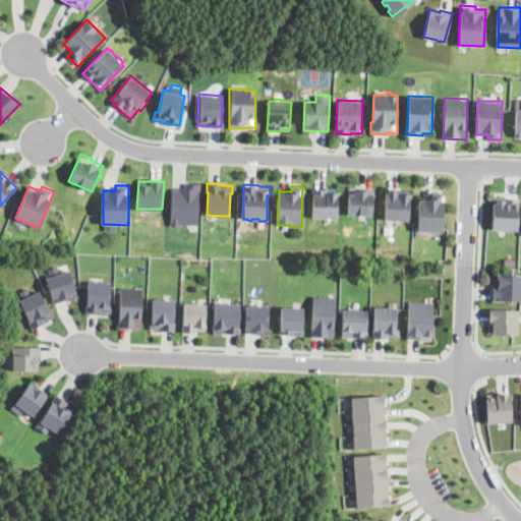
[(339,187),(338,219),(312,218),(313,187),(327,187),(327,186),(339,187)]
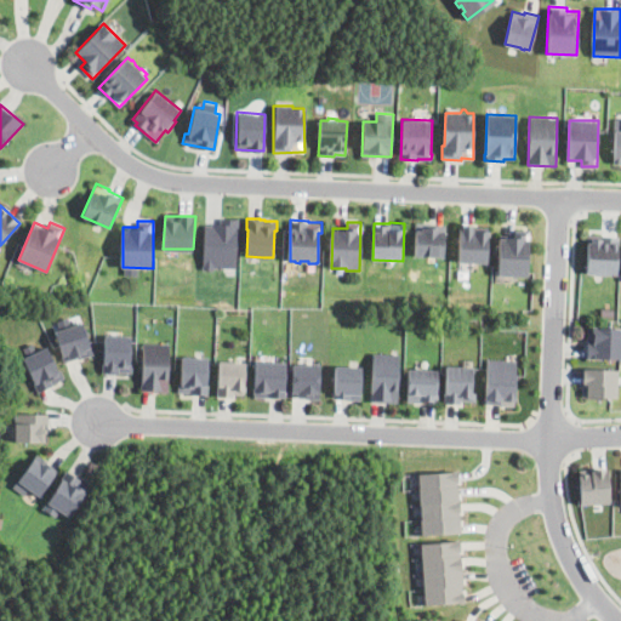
[(445,257),(415,256),(416,222),(431,222),(431,223),(446,224),(445,257)]
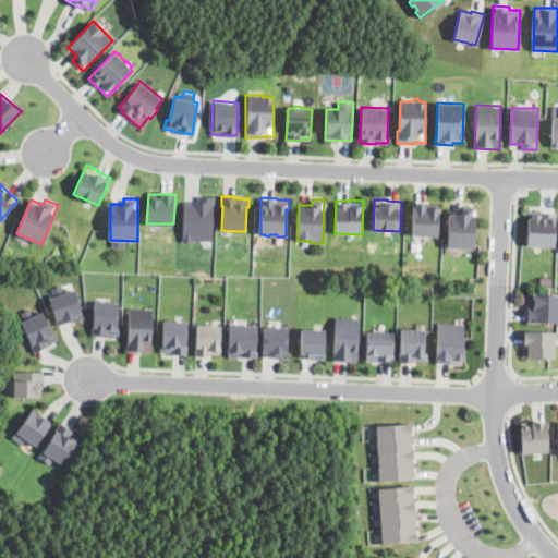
[(213,202),(211,239),(192,239),(192,240),(191,240),(191,241),(184,241),(184,240),(183,240),(184,203),(203,203),(203,201),(213,202)]
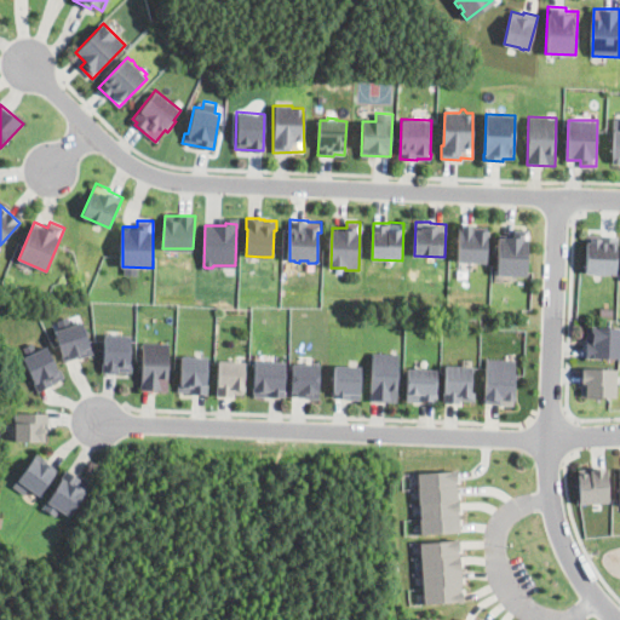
[(488,227),(487,263),(457,262),(459,223),(475,224),(475,225),(488,227)]
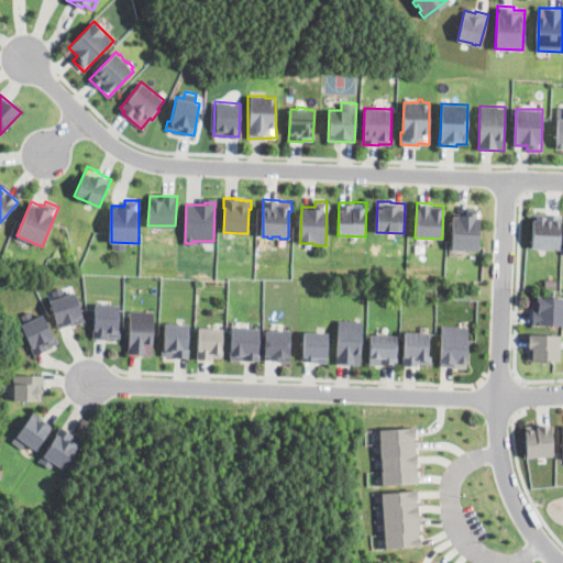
[(481,208),(479,251),(452,250),(453,212),(467,212),(467,208),(481,208)]
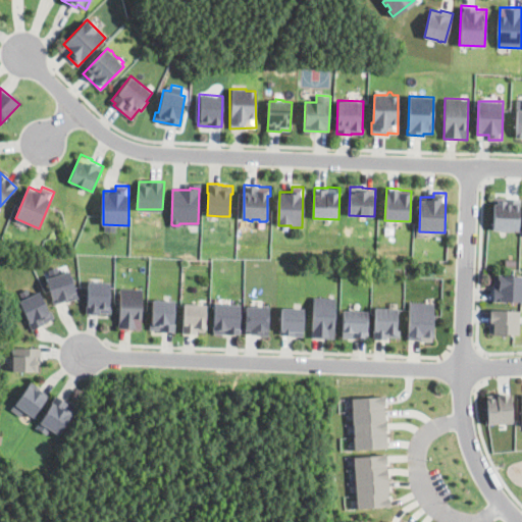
[(520,230),(493,229),(494,204),(493,204),(493,196),(506,197),(505,198),(521,199),(520,230)]
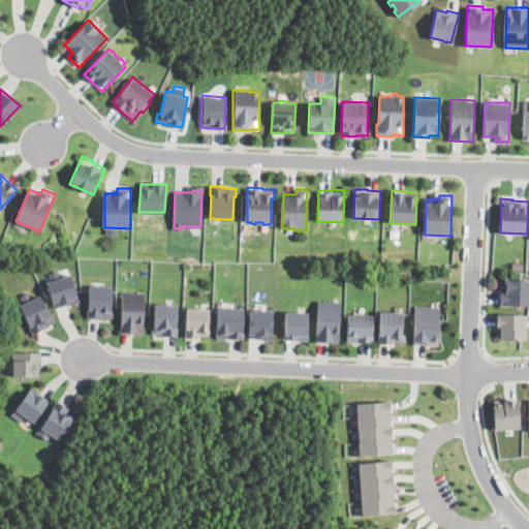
[(58,270),(61,277),(70,274),(80,302),(66,306),(66,305),(55,308),(53,303),(54,302),(47,282),(51,280),(49,273),(58,270)]
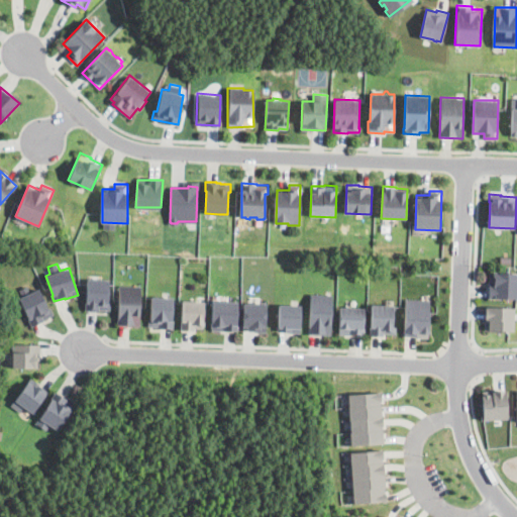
[(516,272),(516,299),(488,298),(488,296),(489,296),(490,272),(493,272),(516,272)]
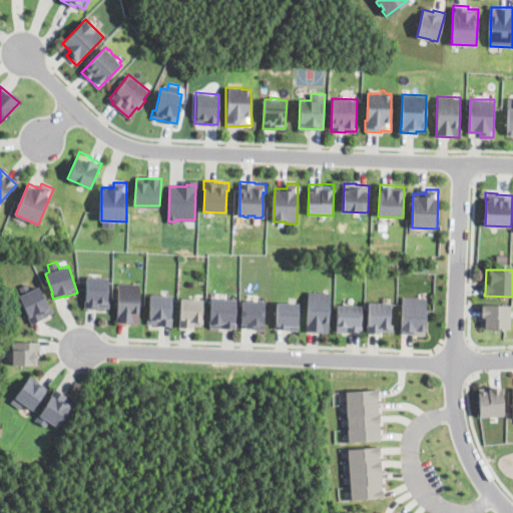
[(107,300),(109,300),(109,308),(98,307),(98,308),(94,308),(94,309),(84,308),(86,277),(108,278),(107,300)]
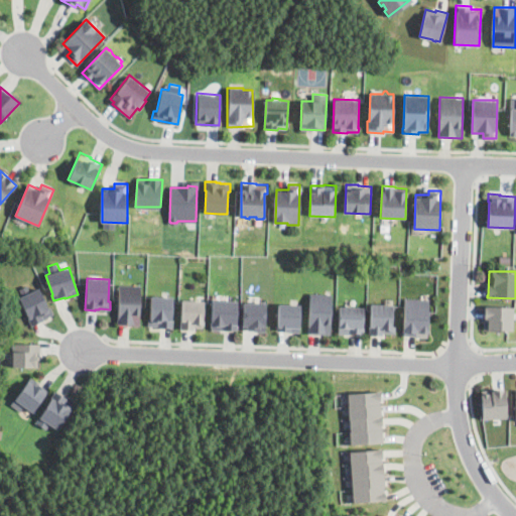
[(27,285),(30,291),(39,287),(48,307),(50,306),(53,313),(43,318),(43,319),(31,326),(28,318),(28,317),(19,297),(22,295),(19,288),(27,285)]
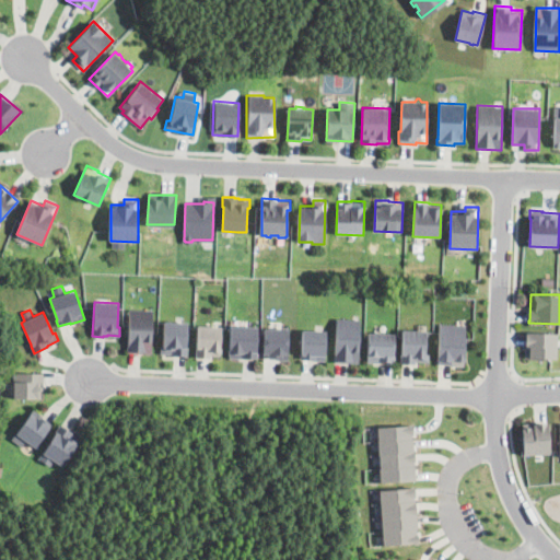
[(152,310),(151,352),(127,352),(128,310),(152,310)]
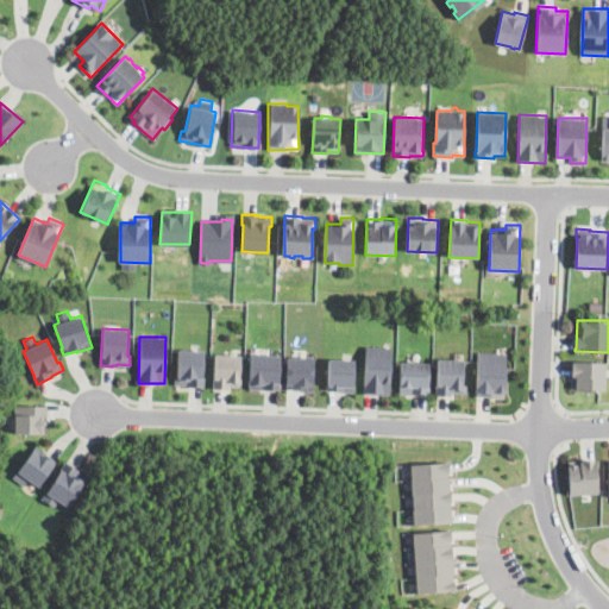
[(391,347),(389,394),(363,394),(363,384),(364,384),(366,346),(391,347)]
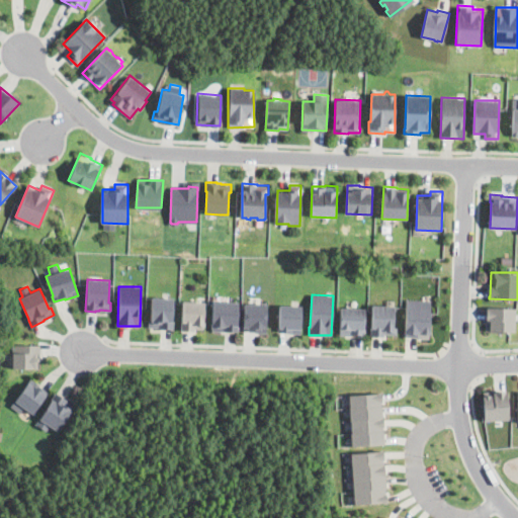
[(173,297),(172,322),(173,322),(173,329),(160,329),(160,327),(148,327),(149,319),(151,319),(152,296),(173,297)]
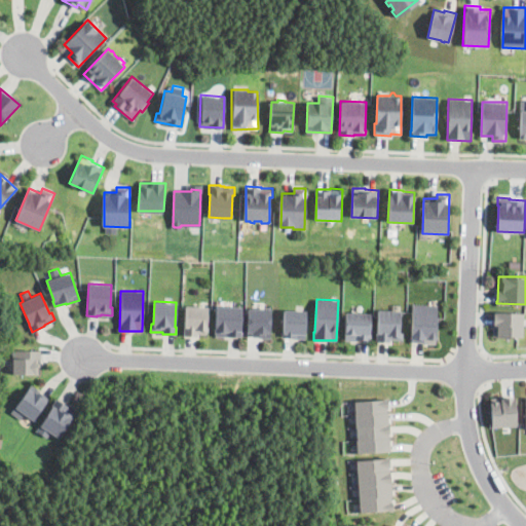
[(438,334),(437,339),(436,339),(436,344),(411,341),(412,338),(410,338),(413,304),(438,305),(437,334),(438,334)]
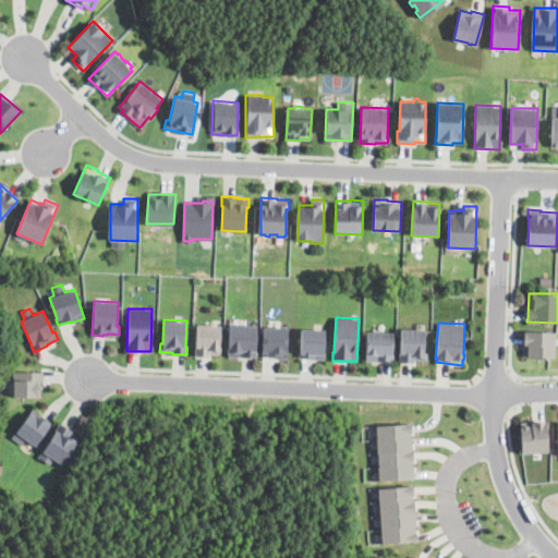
[(219,348),(220,348),(220,351),(219,351),(219,354),(210,354),(209,356),(195,355),(197,324),(220,325),(219,348)]
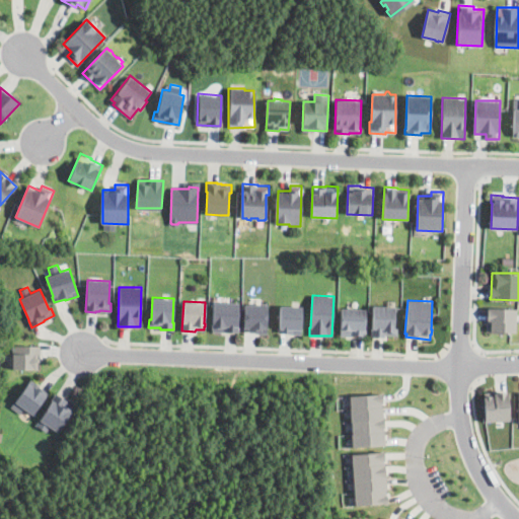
[(239,303),(238,332),(212,331),(212,327),(212,323),(213,301),(239,303)]
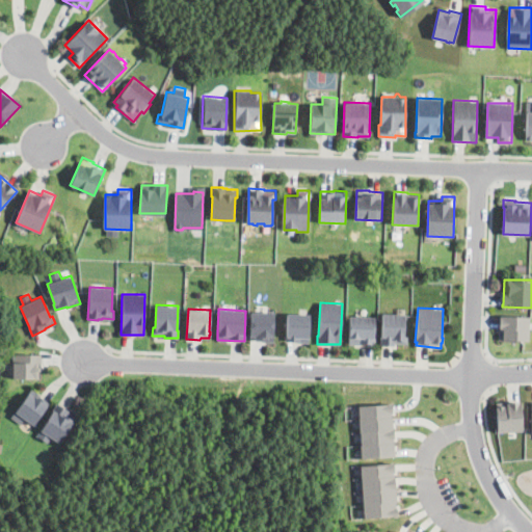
[(272,311),(274,313),(273,335),(274,335),(274,337),(272,337),(272,342),(262,342),(262,340),(250,340),(251,312),(256,312),(256,311),(266,312),(267,311),(272,311)]
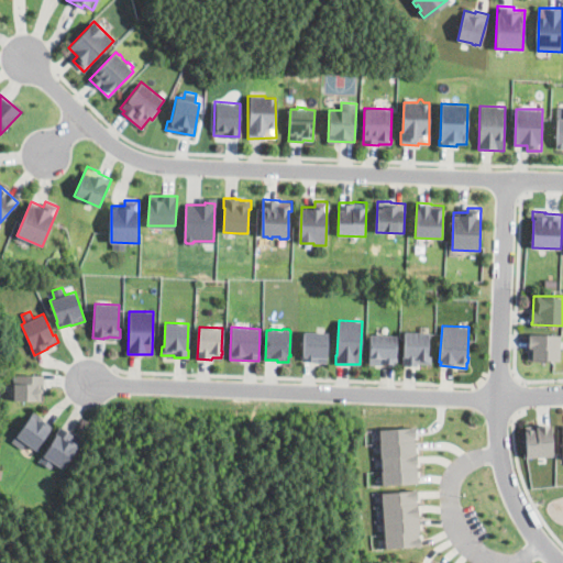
[(328,332),(327,362),(316,362),(316,361),(302,360),(302,355),(304,355),(304,331),(328,332)]
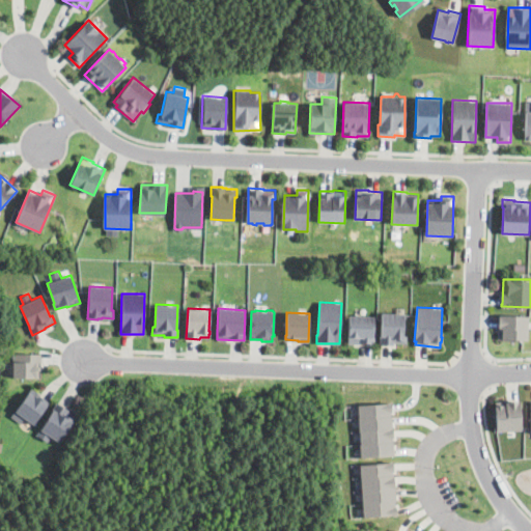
[(407,335),(407,343),(393,342),(393,345),(380,344),(380,336),(381,336),(382,312),(404,313),(403,335),(407,335)]
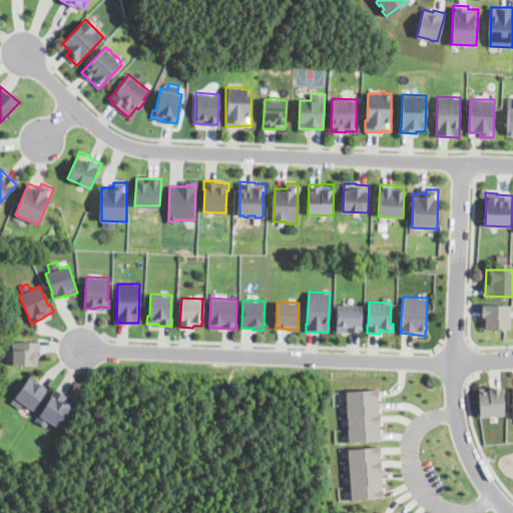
[(510,306),(509,329),(481,327),(482,306),(483,306),(483,304),(510,306)]
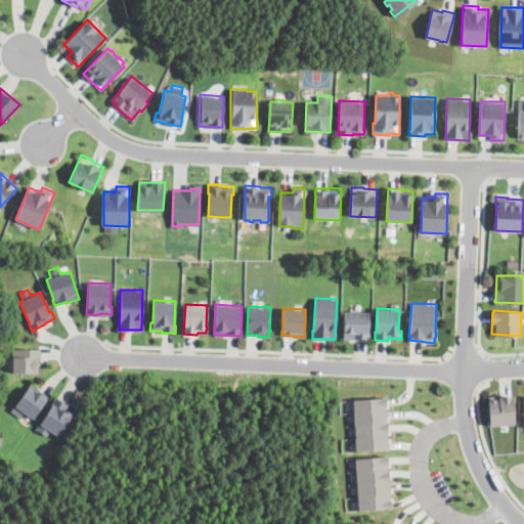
[(368,338),(354,338),(354,339),(343,339),(344,311),(369,312),(368,338)]
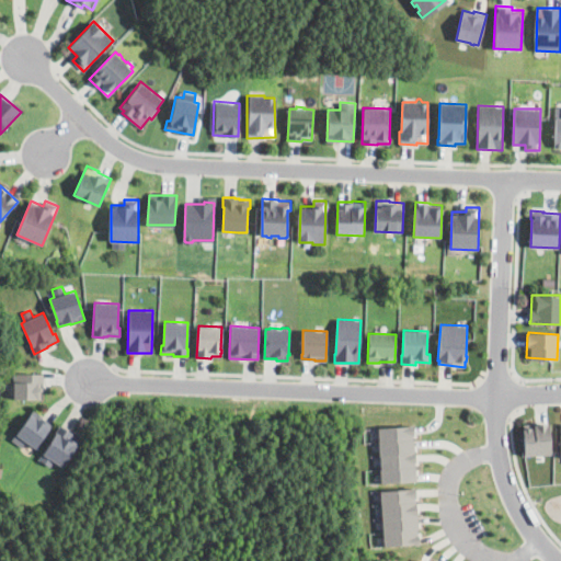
[(14,373),(14,399),(41,398),(41,382),(43,382),(44,373),(14,373)]
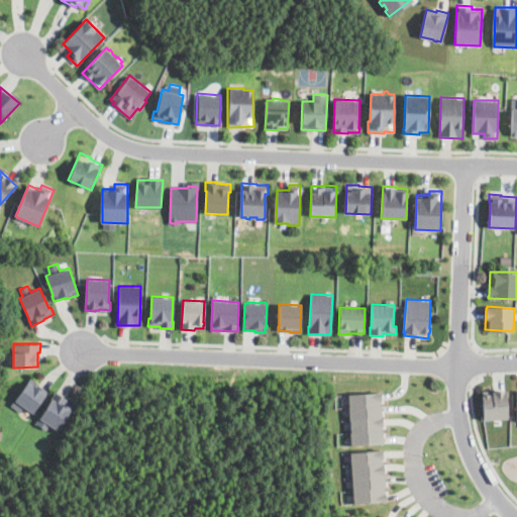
[(48,392),(32,413),(23,406),(19,412),(10,405),(30,378),(48,392)]
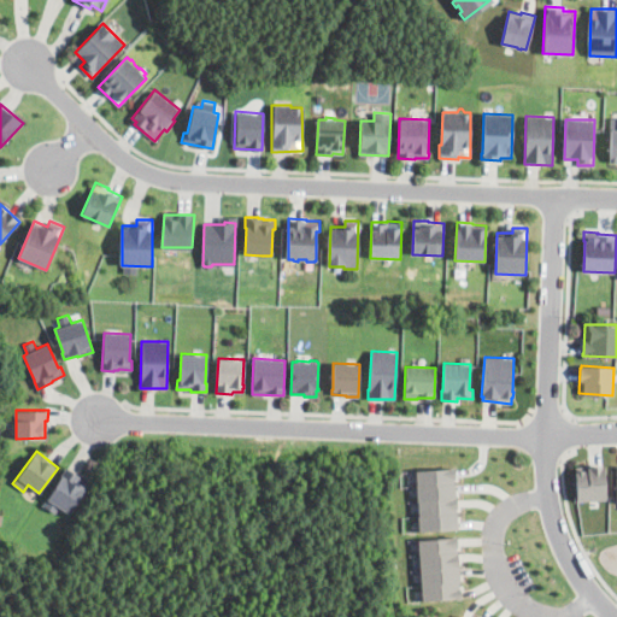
[(418,468),(419,482),(456,480),(456,465),(418,468)]
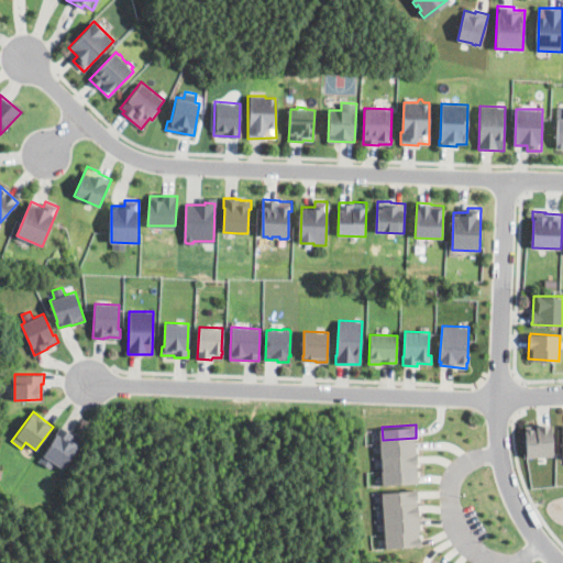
[(526,457),(552,456),(552,424),(525,426),(526,457)]
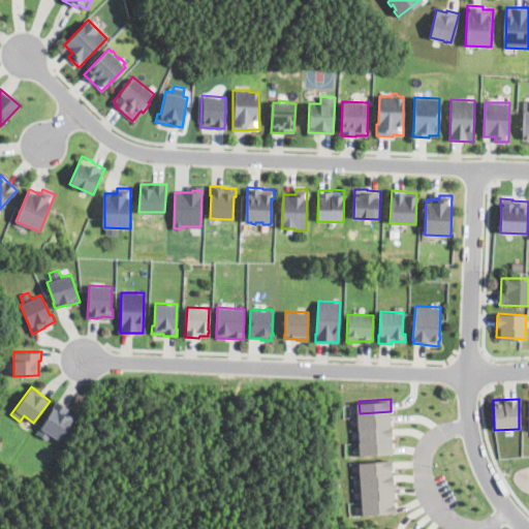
[(78,415),(73,422),(72,421),(59,440),(51,434),(48,439),(36,432),(53,408),(52,407),(57,400),(68,408),(68,409),(78,415)]
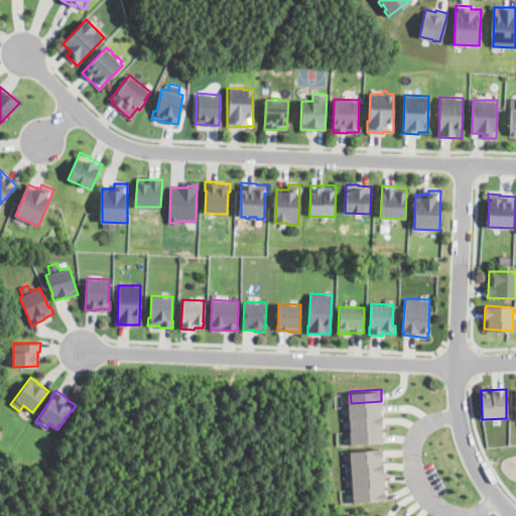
[(350,416),(350,404),(351,403),(381,401),(382,414),(350,416)]
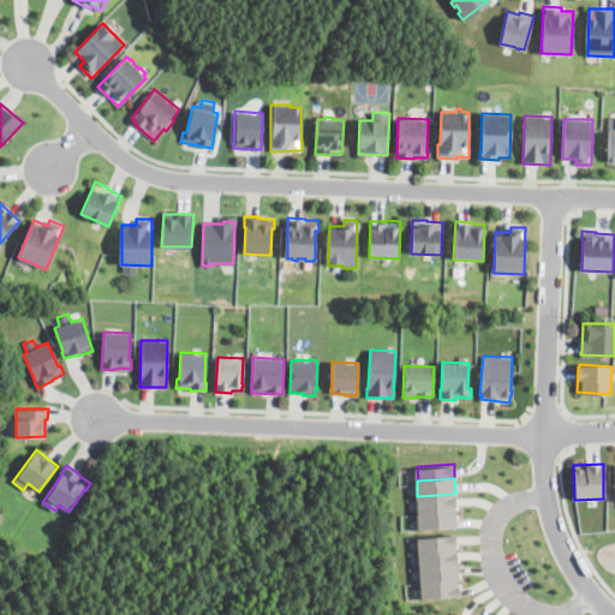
[(417,496),(418,512),(457,508),(455,494),(417,496)]
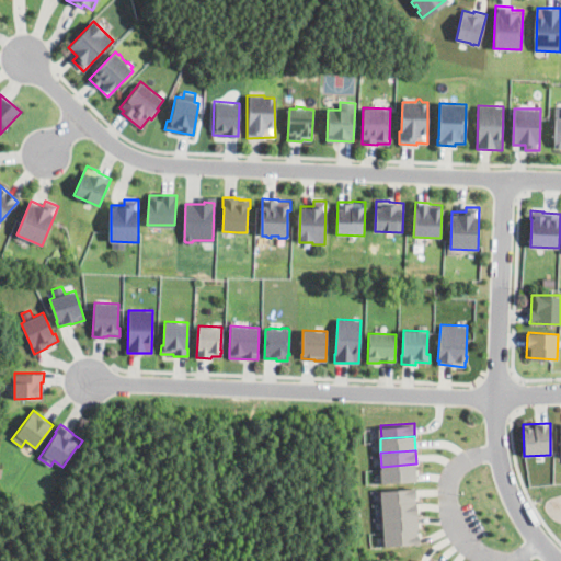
[(381,467),(382,481),(418,478),(416,464),(381,467)]
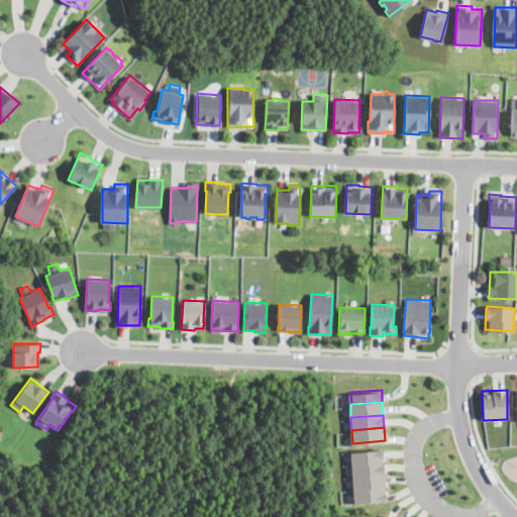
[(385,460),(385,448),(351,450),(351,463),(385,460)]
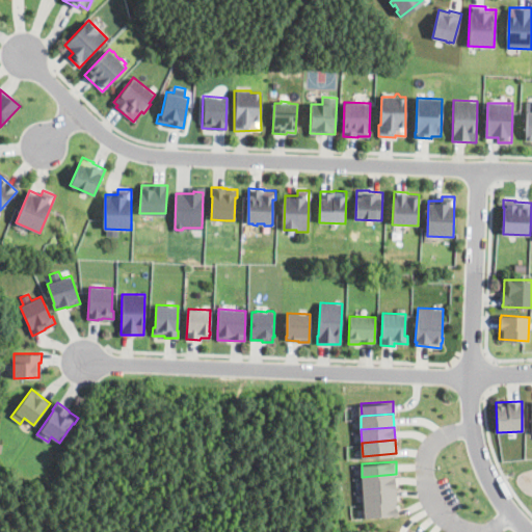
[(362,477),(363,490),(397,487),(396,474),(362,477)]
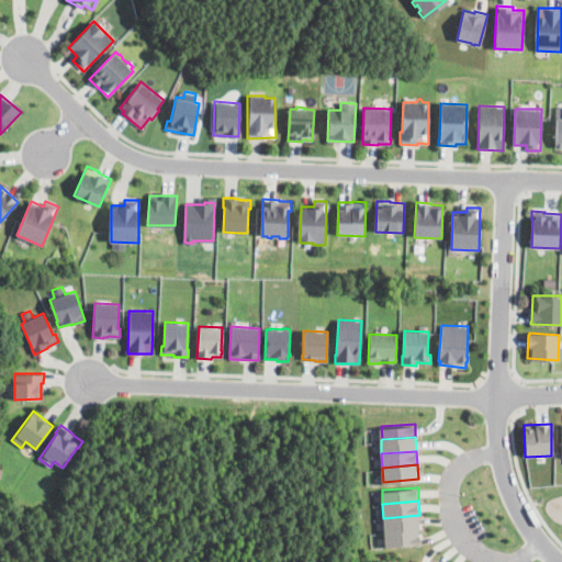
[(383,518),(384,531),(420,529),(419,515),(383,518)]
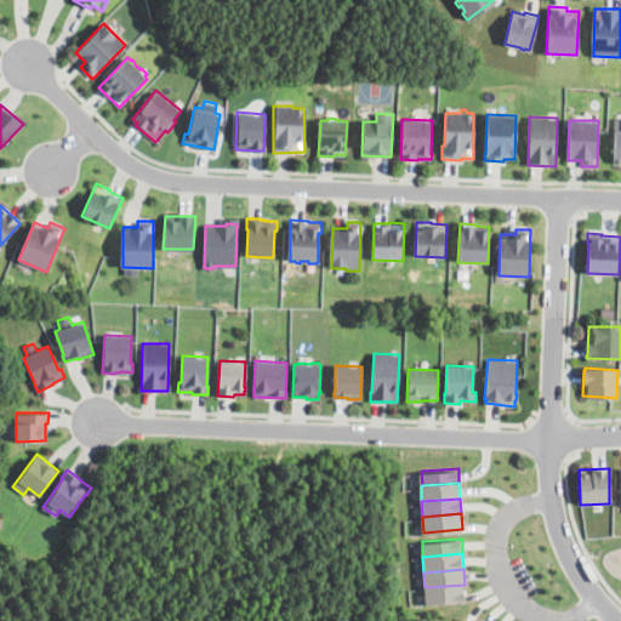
[(425,587),(426,602),(466,599),(465,585),(425,587)]
